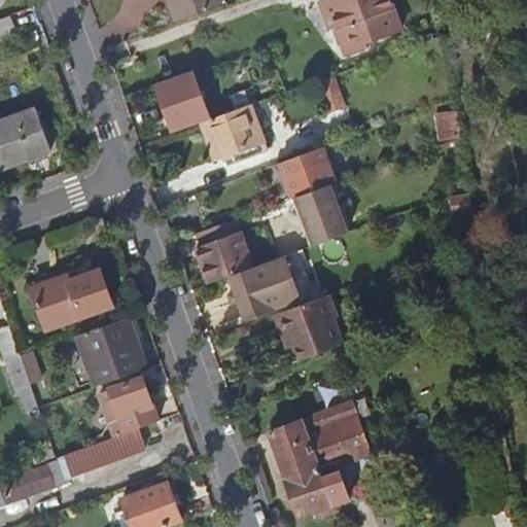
[(219,3),(218,0),(169,0),(176,20),(219,3)]
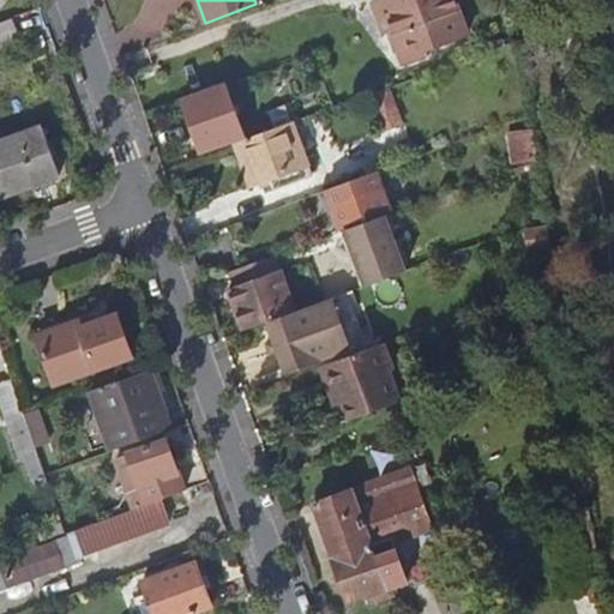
[(384,10),(409,0),(368,0),(392,65),(403,61),(384,10)]
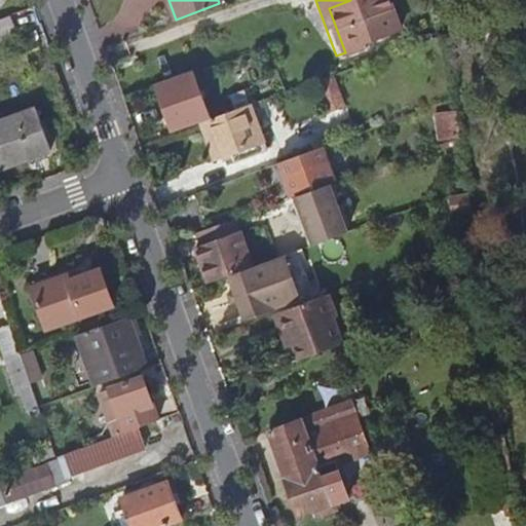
[(350,0),(329,8),(345,52),(367,45),(366,40),(400,29),(388,0),(350,0)]
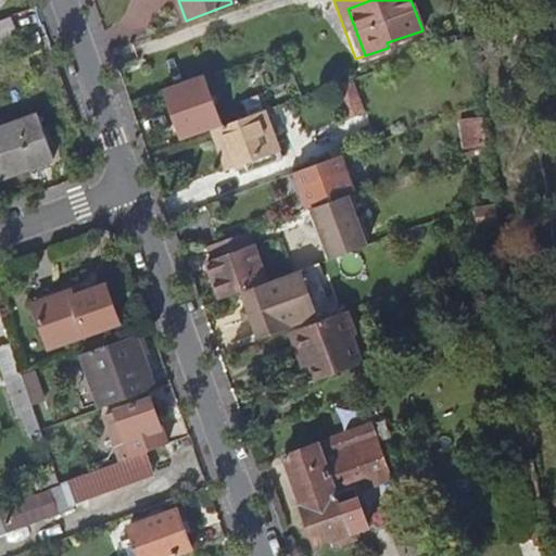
[(0,38),(16,33),(11,17),(0,21),(0,38)]
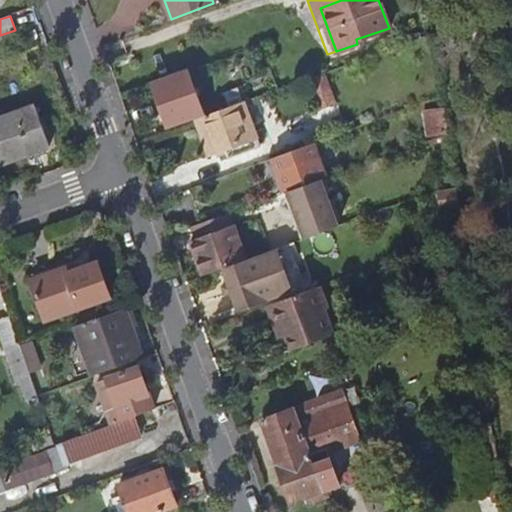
[(199,101),(187,67),(152,80),(163,114),(199,101)]
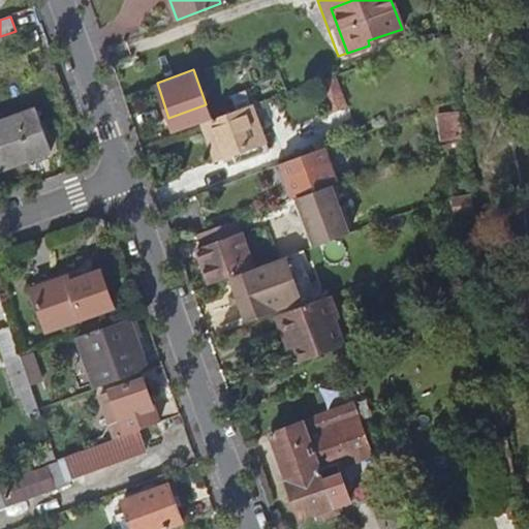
[(345,106),(335,78),(319,83),(329,112),(345,106)]
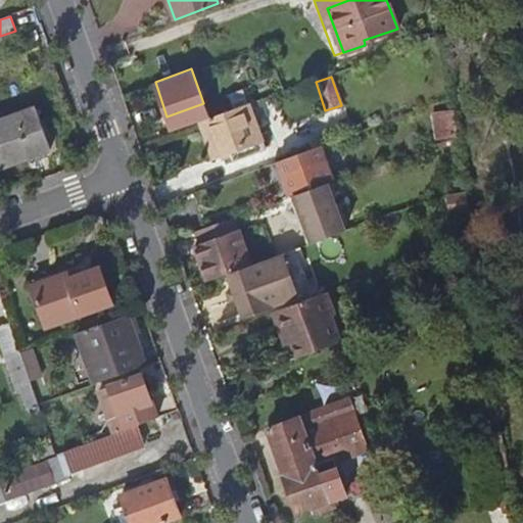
[(265,149),(248,103),(201,122),(214,156),(234,149),(238,158),(265,149)]
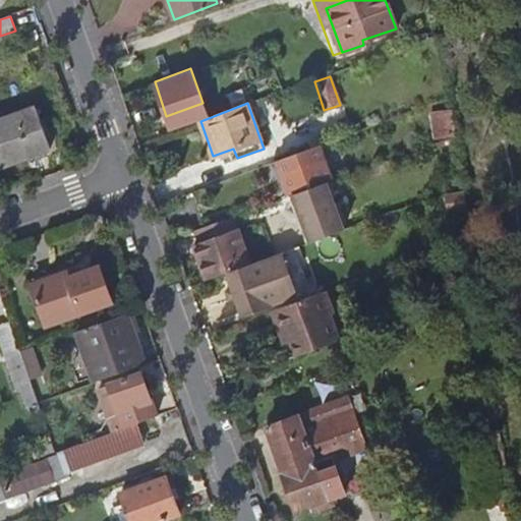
[(0,167),(51,150),(37,109),(0,121),(0,167)]
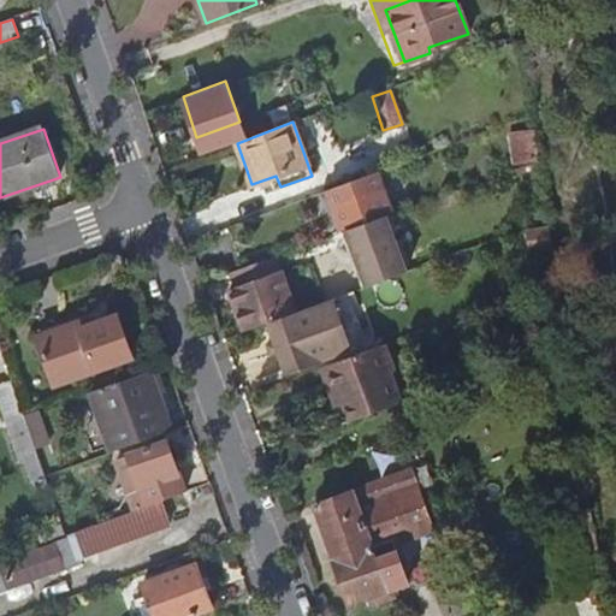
[(539,158),(534,129),(510,131),(514,161),(539,158)]
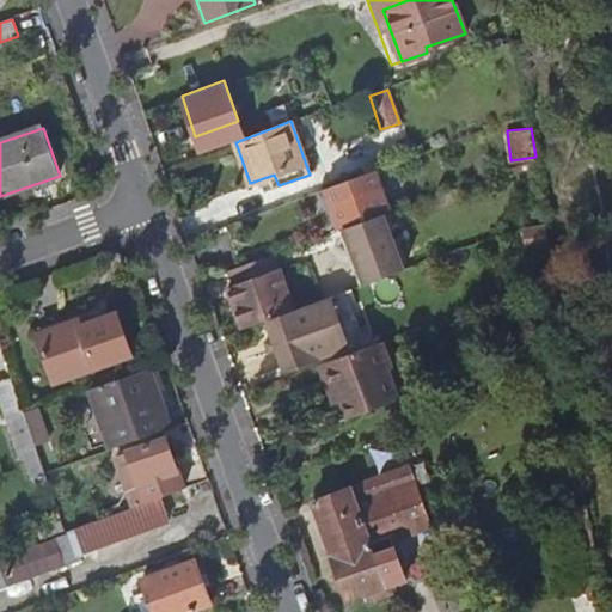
[(387,210),(373,171),(323,190),(337,228),(386,210),(387,210)]
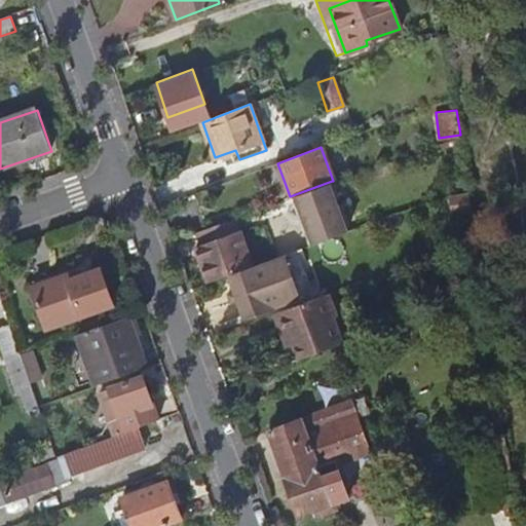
[(303,233),(345,218),(332,181),(290,196),(303,233)]
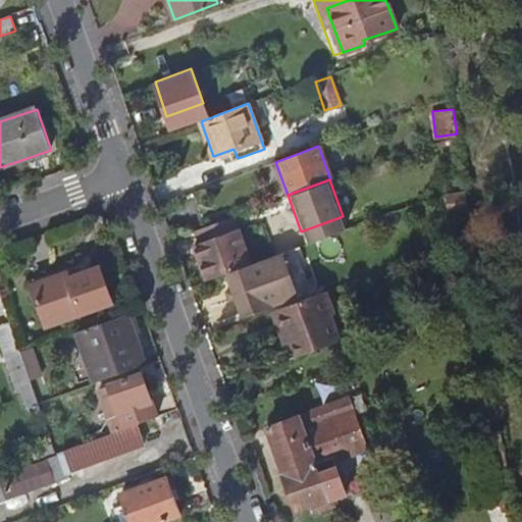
[(201,191),(192,194),(196,205),(205,201),(201,191)]
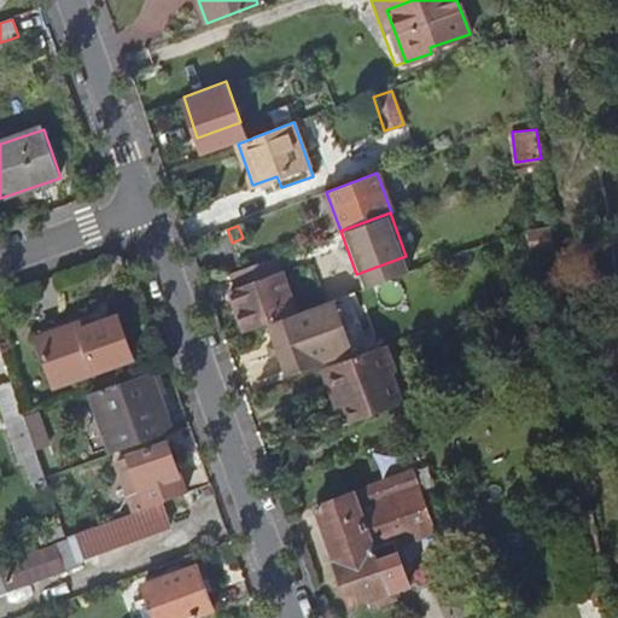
[(551,248),(548,229),(529,232),(531,250),(551,248)]
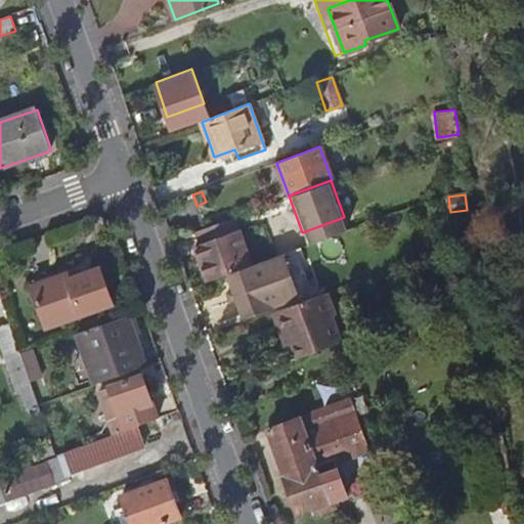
[(249,262),(233,218),(197,232),(201,245),(193,247),(205,277),(249,262)]
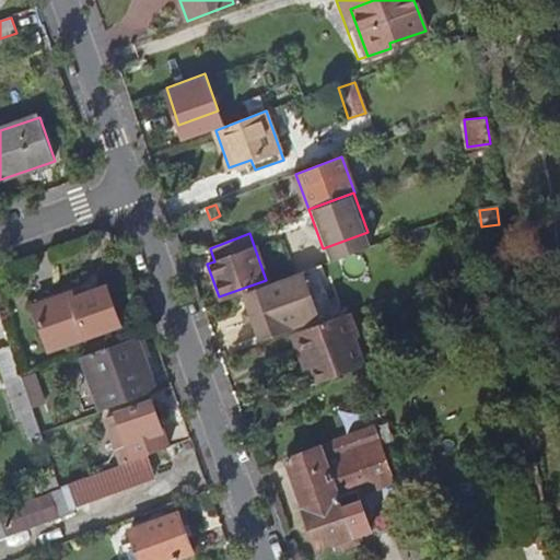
[(318,318),(302,272),(245,293),(252,311),(255,319),(261,339),(318,318)]
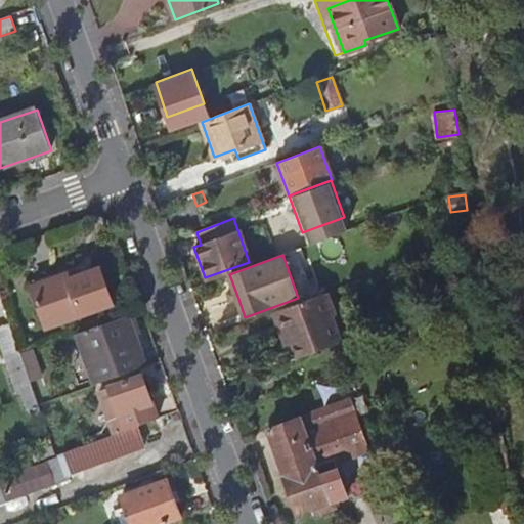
[(113,303),(100,268),(70,280),(67,274),(31,288),(46,329),(113,303)]
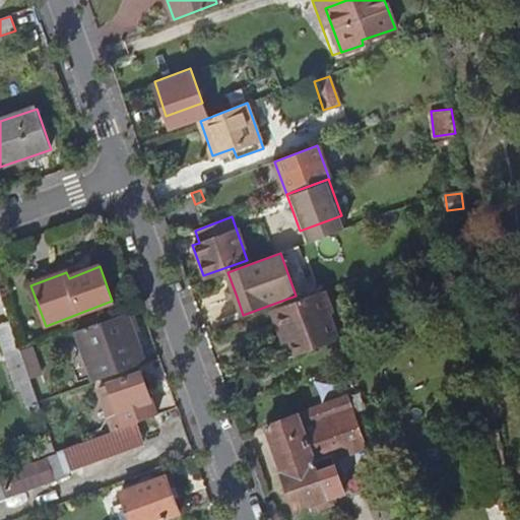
[(237,297),(234,288),(225,291),(229,300),(237,297)]
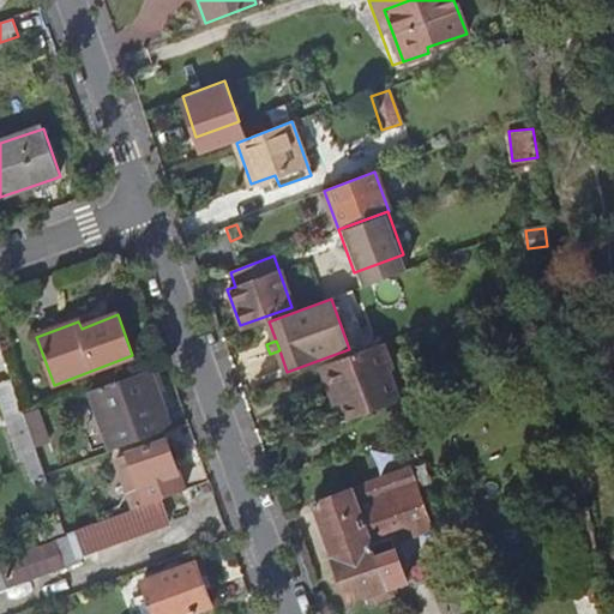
[(401,401),(390,371),(393,369),(384,343),(319,367),(329,392),(337,389),(341,401),(348,420),(401,401)]
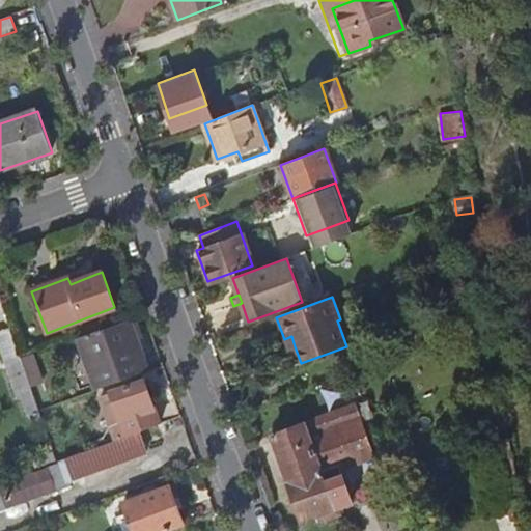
[(148,370),(131,323),(100,334),(99,331),(77,339),(95,390),(148,370)]
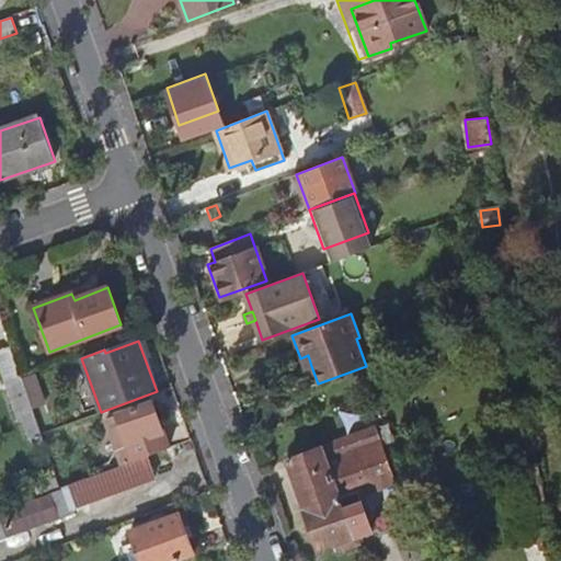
[(22,379),(11,347),(0,350),(0,373),(4,385),(22,379)]
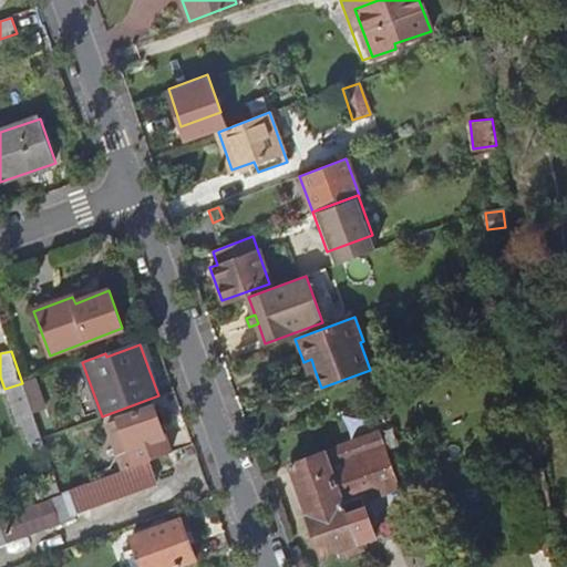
[(315,370),(311,359),(303,362),(307,373),(315,370)]
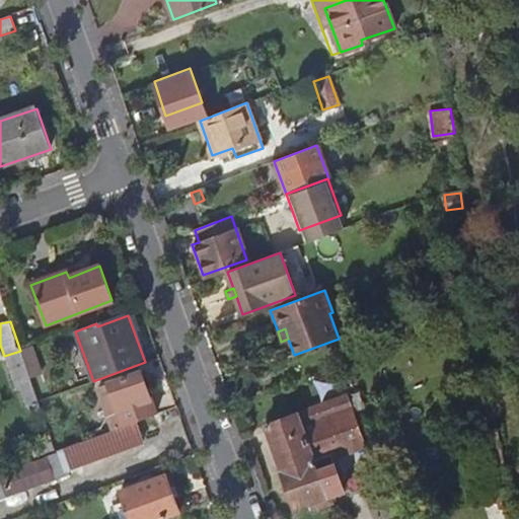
[(50,396),(32,346),(20,351),(38,400),(50,396)]
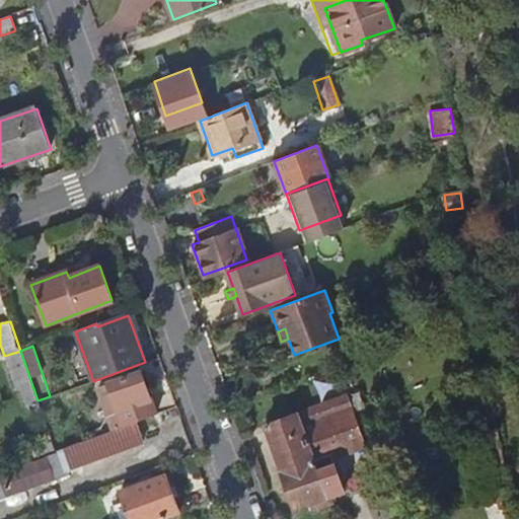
[(147,389),(141,372),(108,383),(124,426),(157,414),(151,398),(147,400),(143,390),(147,389)]
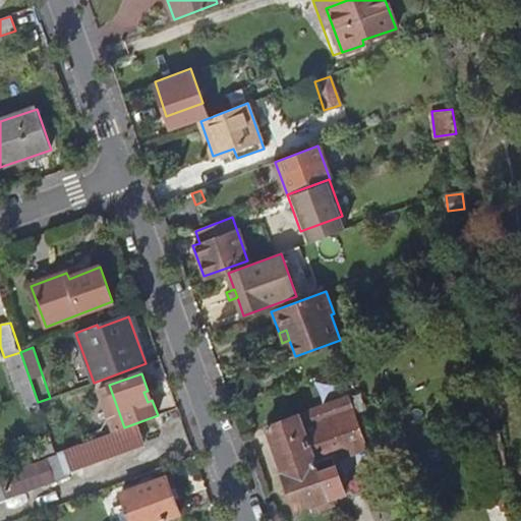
[(333,461),(365,450),(348,399),(267,427),(295,512),(345,495),(333,461)]
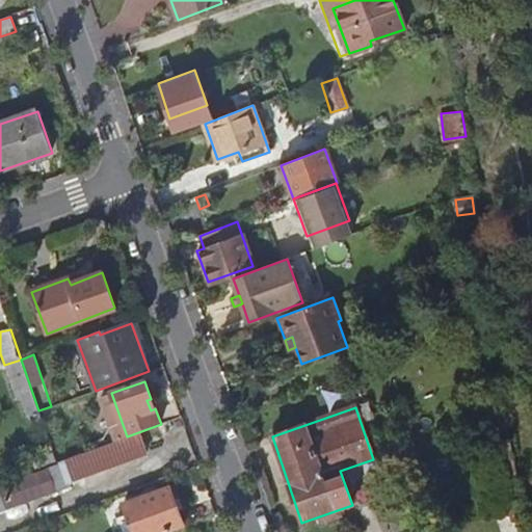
[(147,454),(139,434),(72,458),(78,478),(147,454)]
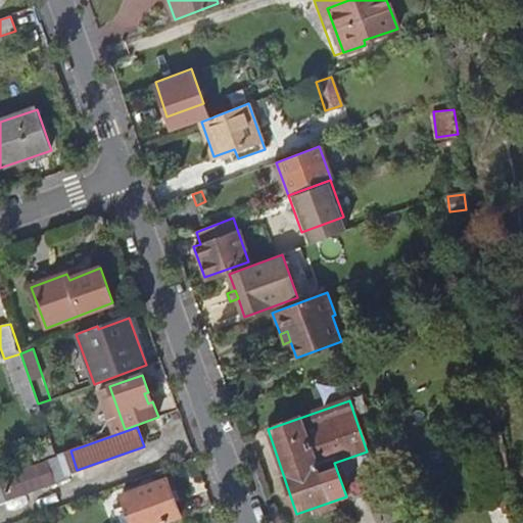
[(0,504),(65,481),(56,457),(0,477),(0,504)]
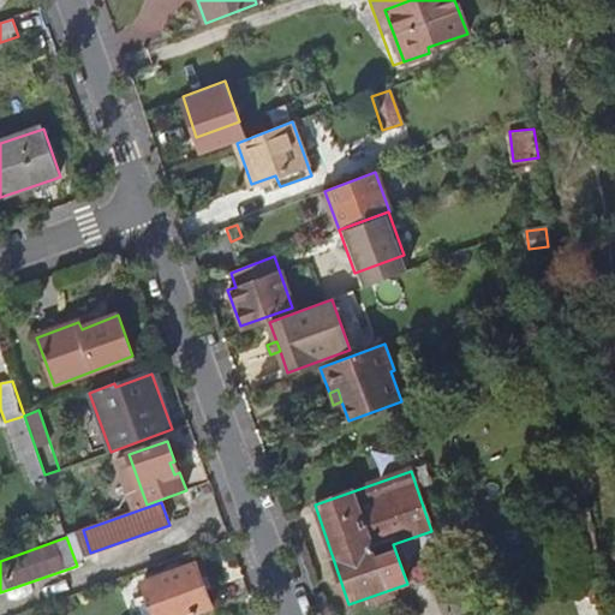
[(191,614),(213,608),(197,563),(143,583),(155,614),(191,614)]
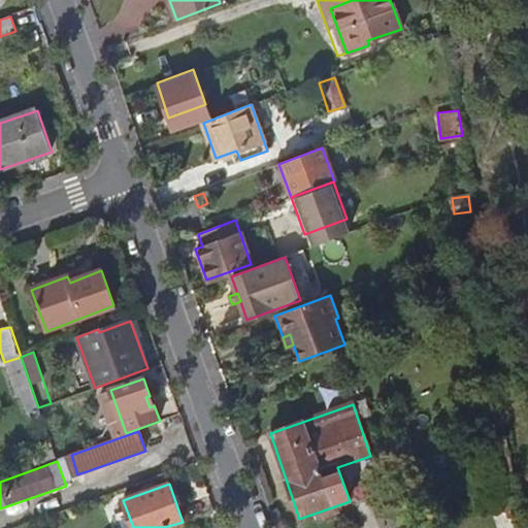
[(523,512),(521,498),(503,504),(508,517),(523,512)]
